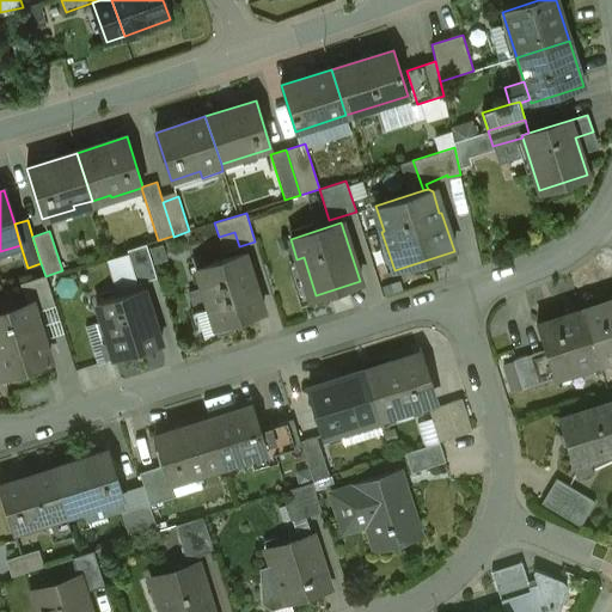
[(146,244),(127,250),(138,283),(157,277),(146,244)]
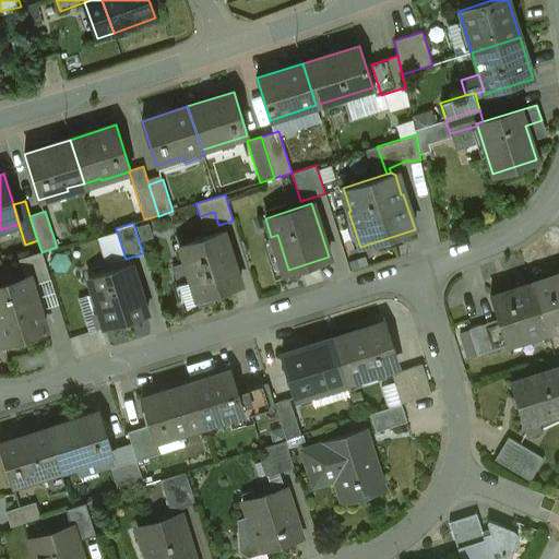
[(223,232),(179,245),(197,299),(240,285),(223,232)]
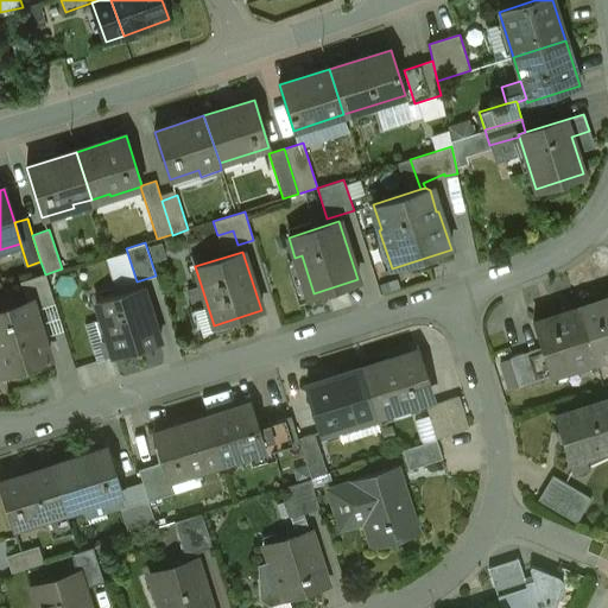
[(45,274),(20,283),(26,302),(31,301),(35,310),(55,304),(45,274)]
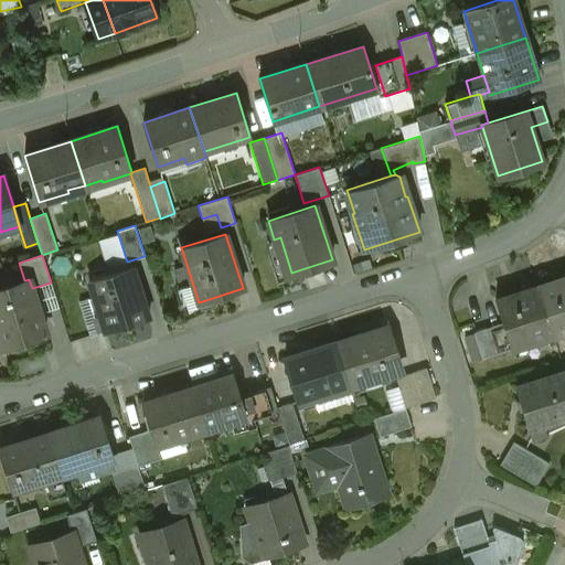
[(132,266),(88,279),(94,297),(96,297),(106,330),(105,331),(105,332),(149,319),(132,266)]
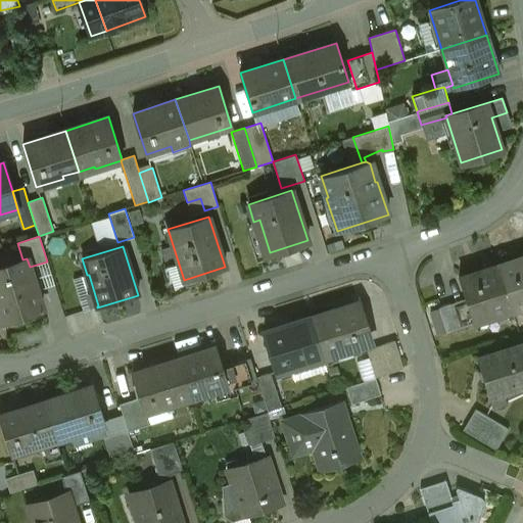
[(522,257),(497,266),(512,308),(522,304),(522,257)]
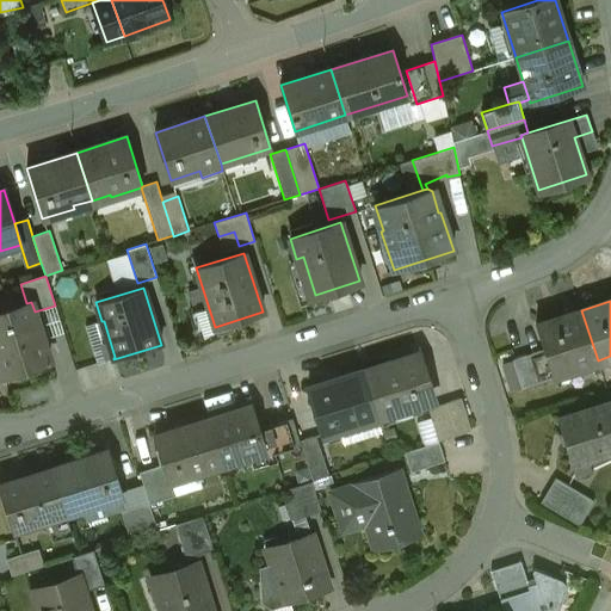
[(35,312),(31,302),(26,303),(0,312),(0,364),(2,372),(1,374),(1,375),(49,360),(35,312)]
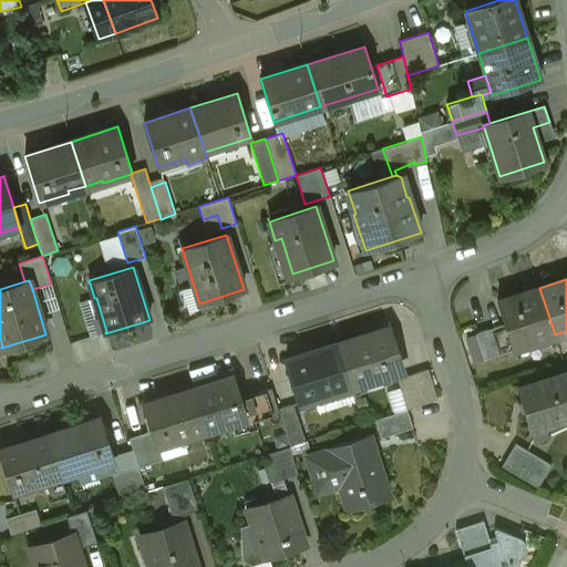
[(539,288),(497,301),(505,323),(513,348),(555,334),(539,288)]
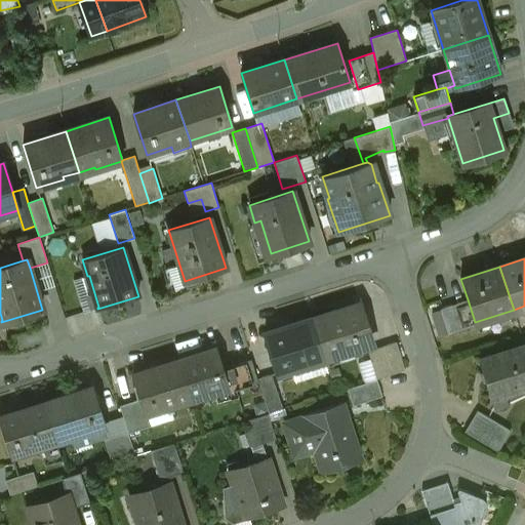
[(468,299),(440,309),(448,334),(476,325),(475,322),(468,299)]
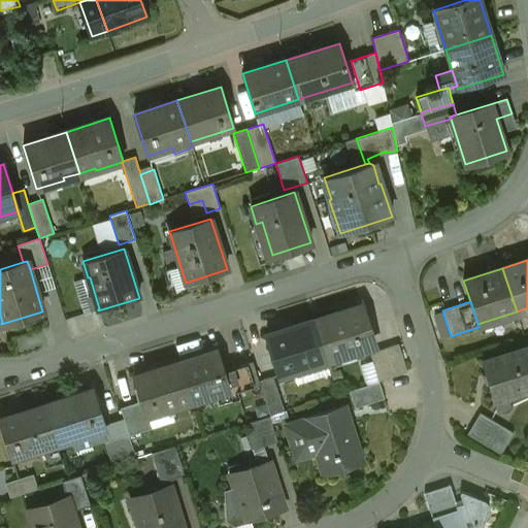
[(361,305),(341,311),(341,312),(316,321),(315,320),(312,321),(326,360),(326,362),(373,347),(369,335),(370,334),(370,333),(368,333),(365,321),(366,321),(365,319),(364,319),(361,307),(362,307),(361,305)]
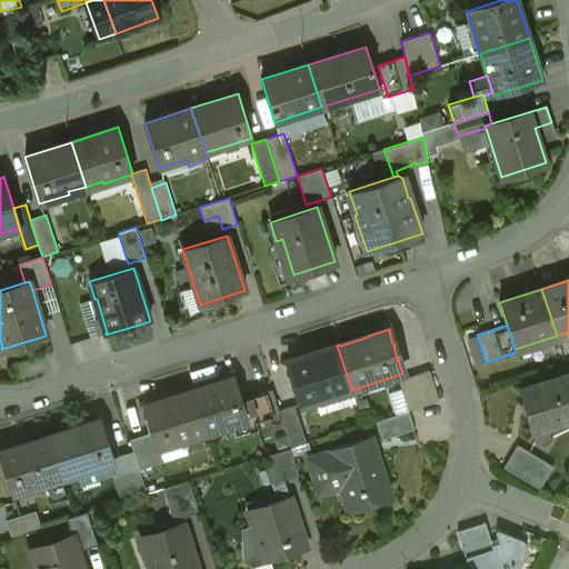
[(318,353),(303,358),(303,357),(286,361),(300,406),(318,400),(317,398),(351,388),(337,346),(317,352),(318,353)]
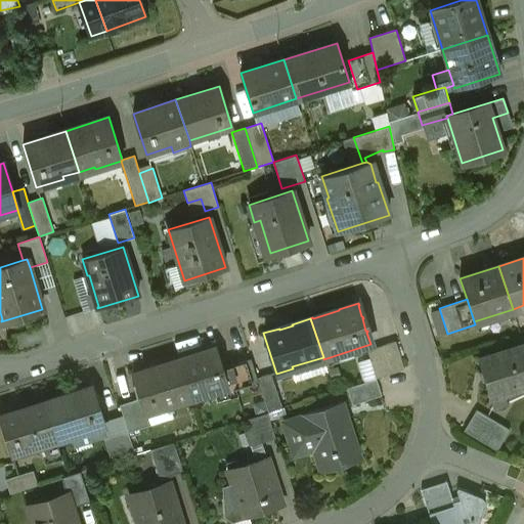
[(395,341),(366,350),(376,378),(376,379),(404,369),(395,341)]
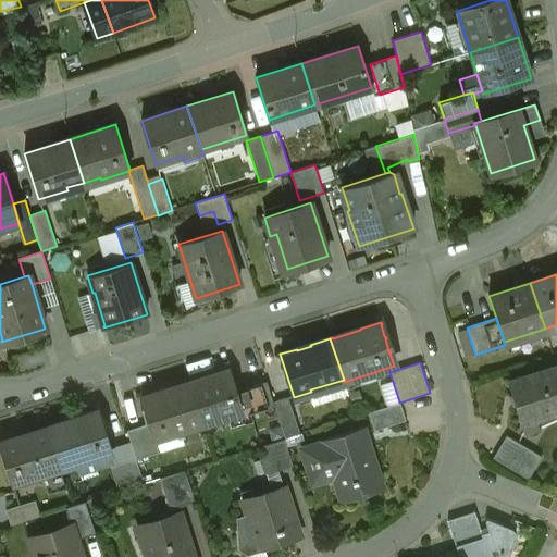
[(556,366),(508,381),(524,431),(537,426),(535,418),(556,410),(556,366)]
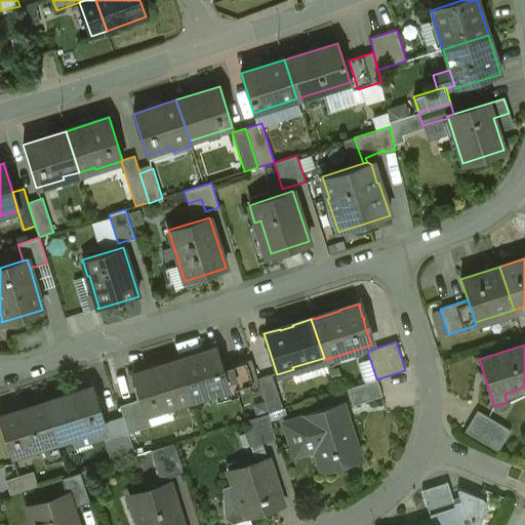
[(216,349),(178,360),(190,398),(228,387),(223,368),(216,349)]
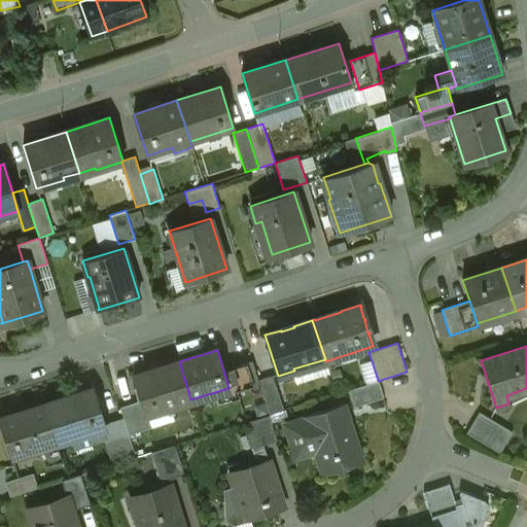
[(179,361),(133,376),(141,400),(145,415),(147,415),(146,413),(169,406),(170,408),(191,400),(190,399),(179,361)]
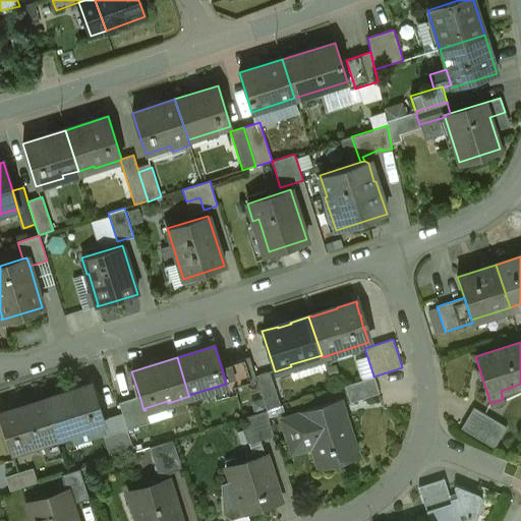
[(249,357),(221,365),(226,384),(232,382),(233,387),(256,380),(255,375),(249,357)]
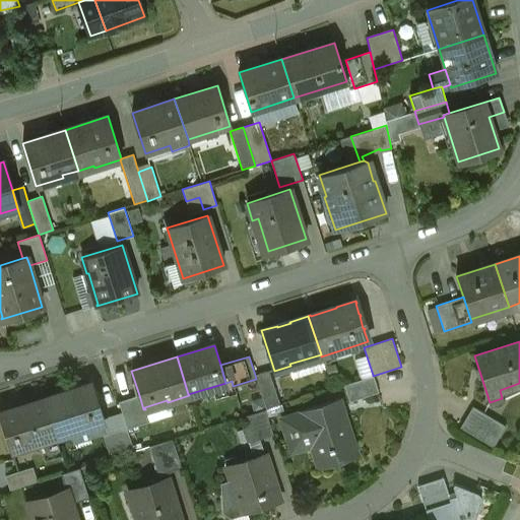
[(268,371),(255,375),(256,379),(265,409),(279,404),(268,371)]
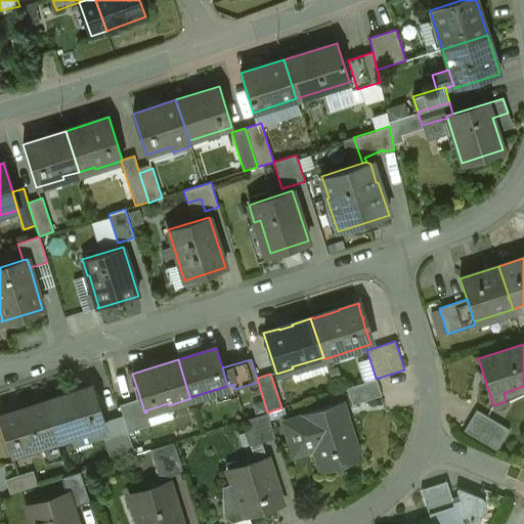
[(376,378),(346,388),(352,404),(381,395),(376,379),(376,378)]
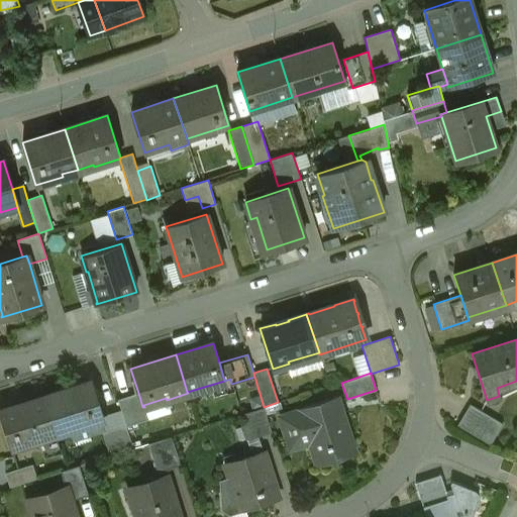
[(90,382),(44,396),(57,434),(102,420),(90,382)]
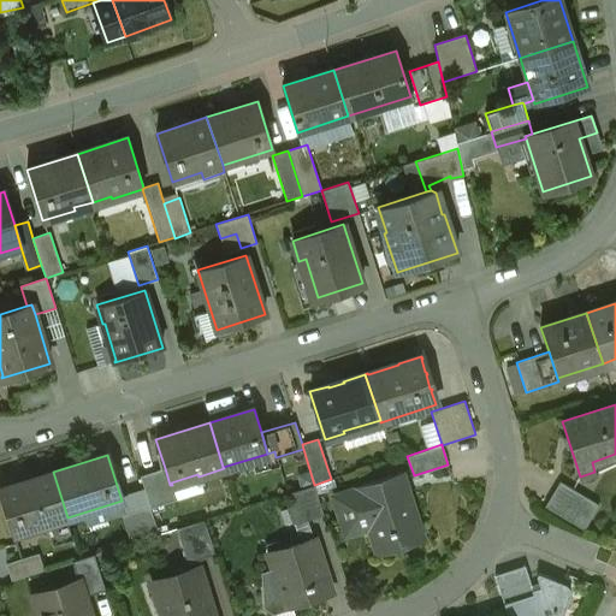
[(165,468),(140,477),(150,507),(150,508),(177,499),(172,485),(170,485),(165,468)]
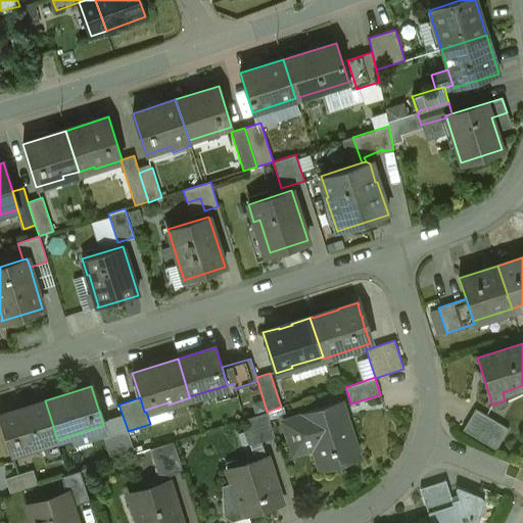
[(45,400),(0,415),(0,420),(11,456),(27,450),(27,449),(56,440),(56,441),(57,440),(57,439),(45,400)]
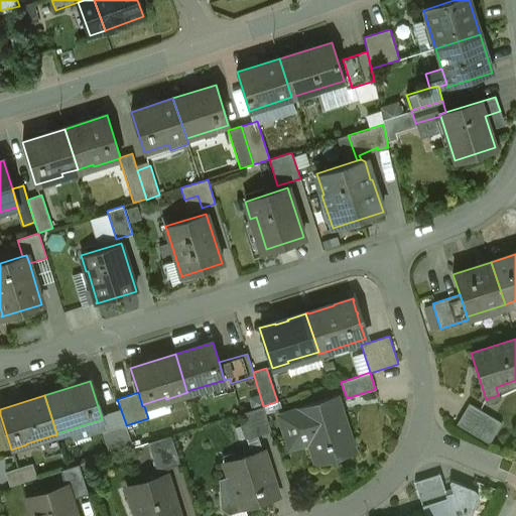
[(298,409),(279,415),(286,438),(306,432),(316,465),(355,453),(336,395),(298,407),(298,409)]
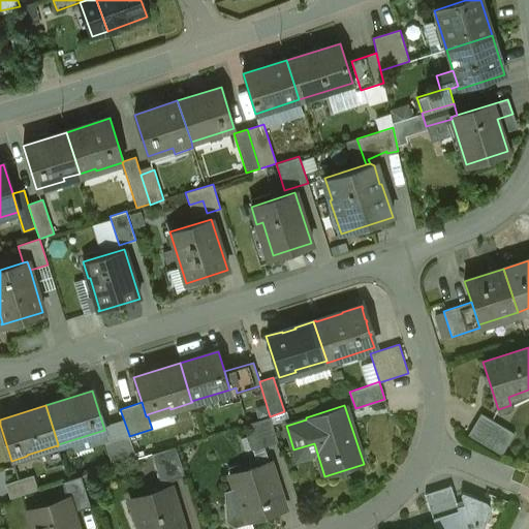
[(502,427),(480,413),(468,435),(489,447),(502,427)]
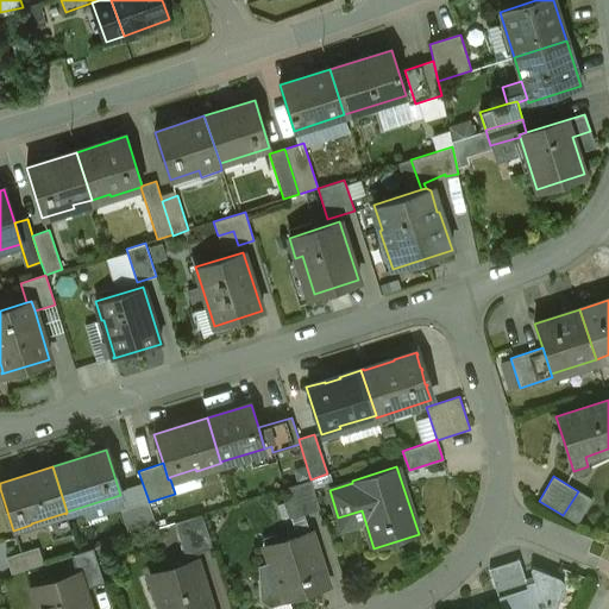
[(311,479),(288,487),(297,516),(320,509),(311,479)]
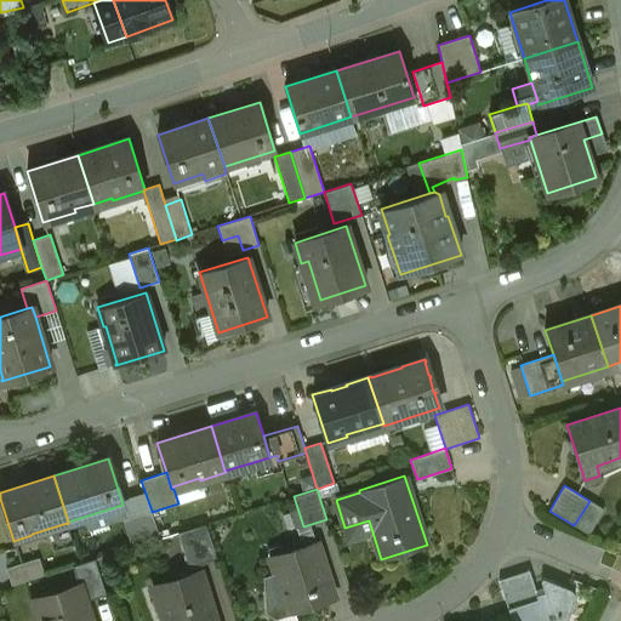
[(604,510),(590,501),(574,525),(588,535),(604,510)]
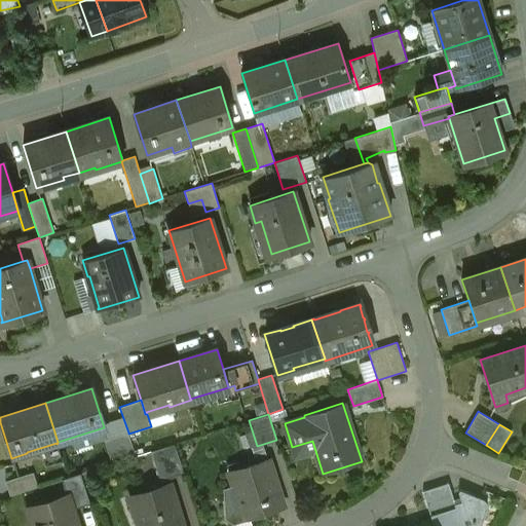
[(128,433),(104,441),(111,463),(136,456),(128,434),(128,433)]
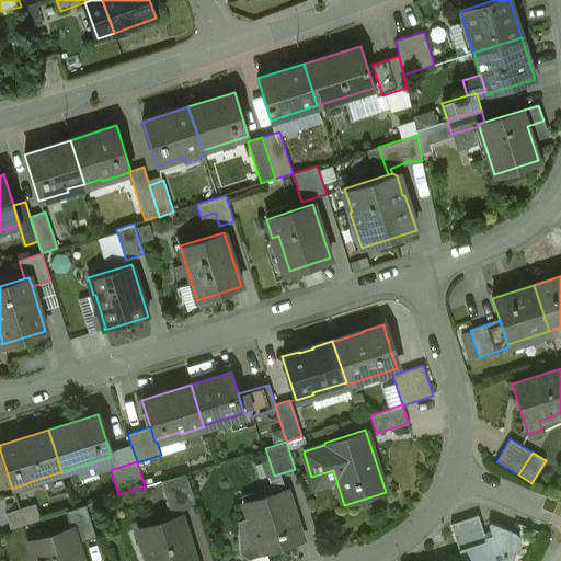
[(186,473),(160,481),(171,513),(196,505),(186,473)]
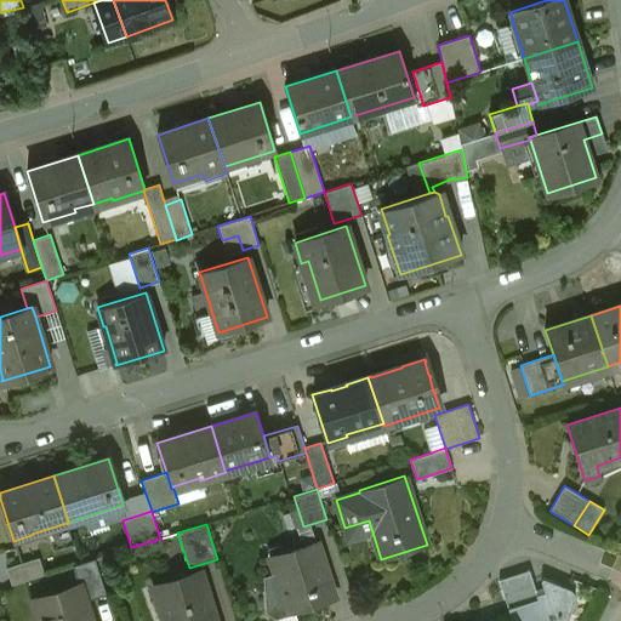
[(317,541),(271,556),(281,590),(284,588),(291,611),(289,611),(289,614),(334,599),(317,541)]
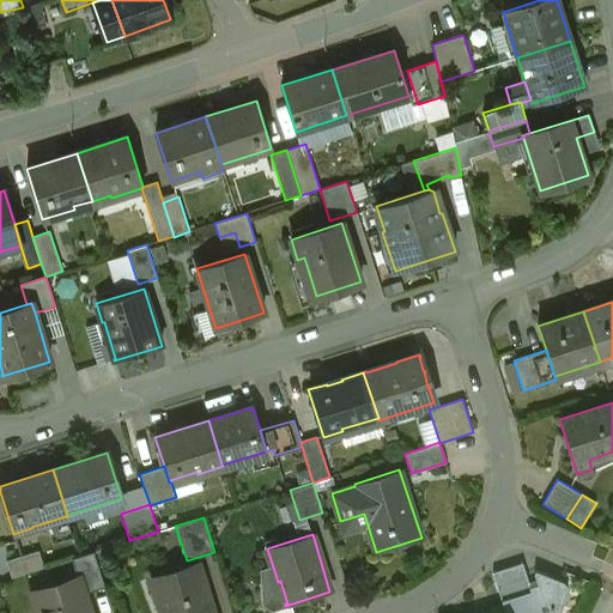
[(38,551),(6,560),(11,577),(43,568),(38,551)]
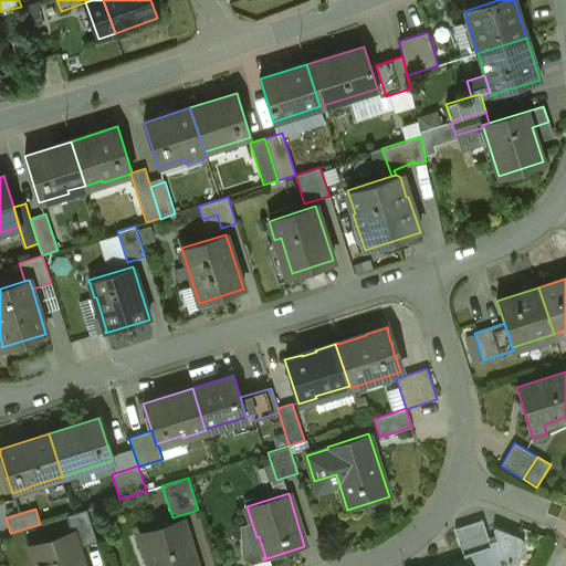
[(86,510),(66,515),(72,534),(73,533),(79,548),(97,542),(86,510)]
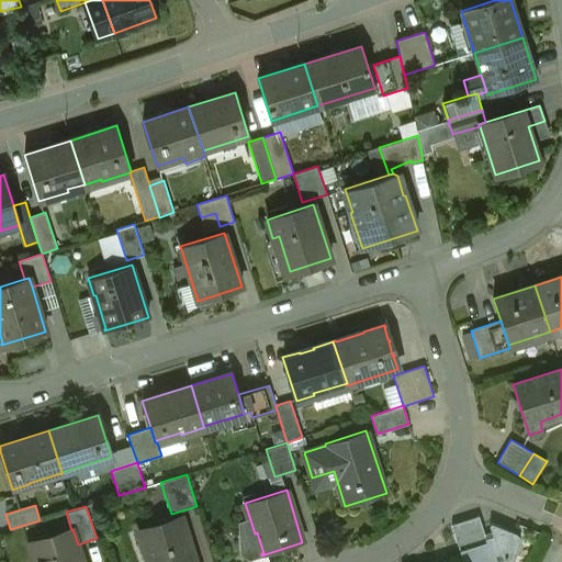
[(195,561),(182,517),(138,531),(147,561),(195,561)]
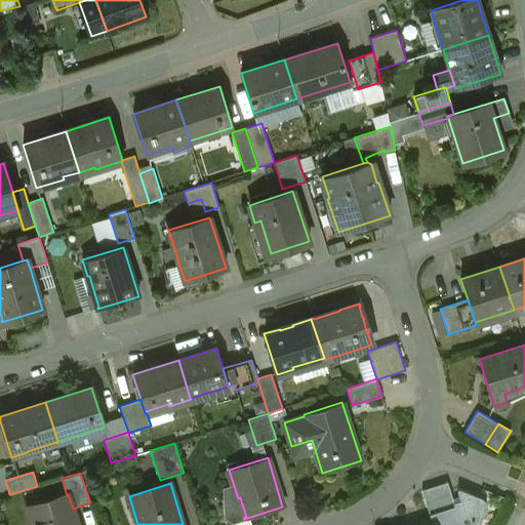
[(77,524),(73,509),(68,494),(67,495),(28,508),(33,524),(77,524)]
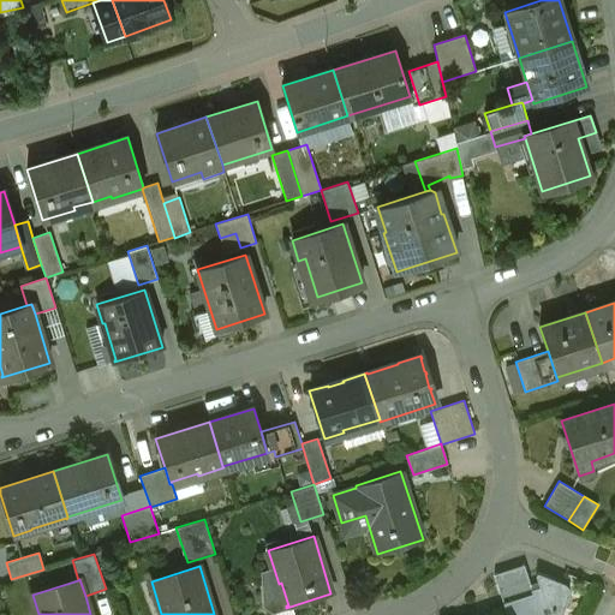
[(531,580),(500,590),(507,614),(509,614),(508,614),(529,614),(541,611),(531,580)]
